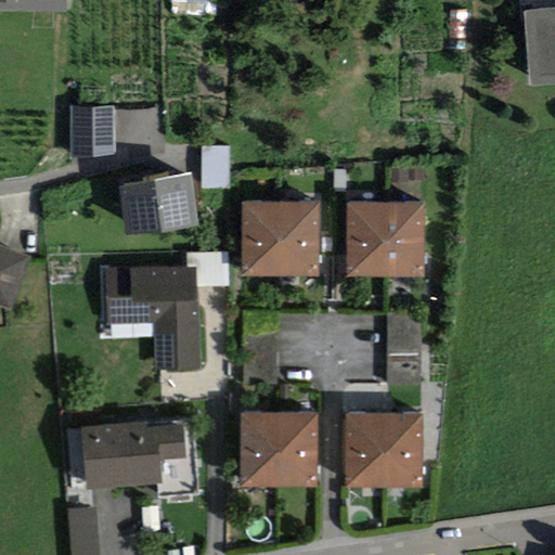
[(0,0),(0,12),(66,12),(66,0),(0,0)]
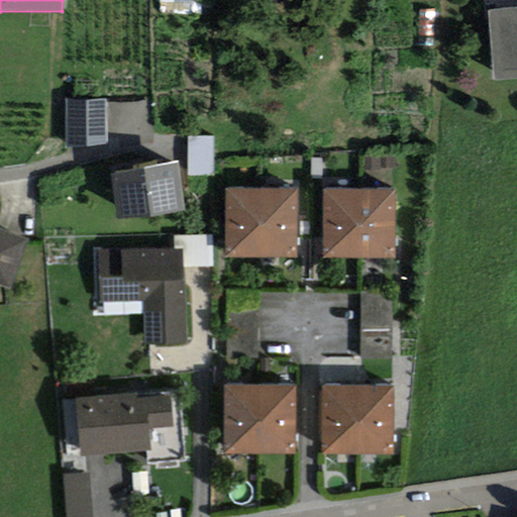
[(516,8),(489,10),(494,81),(516,78),(516,8)]
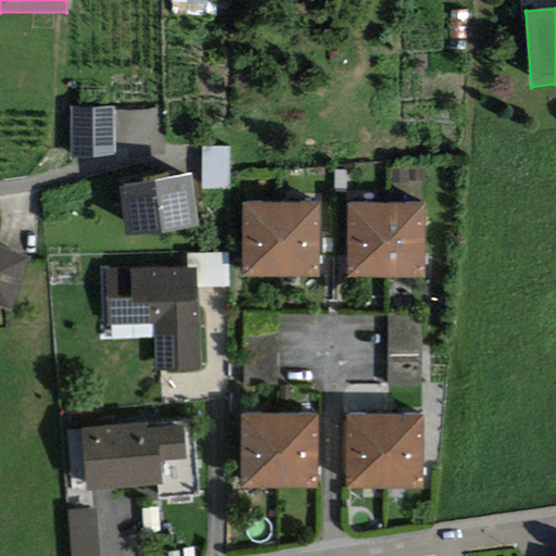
[(114,154),(113,106),(70,108),(71,159),(114,154)]
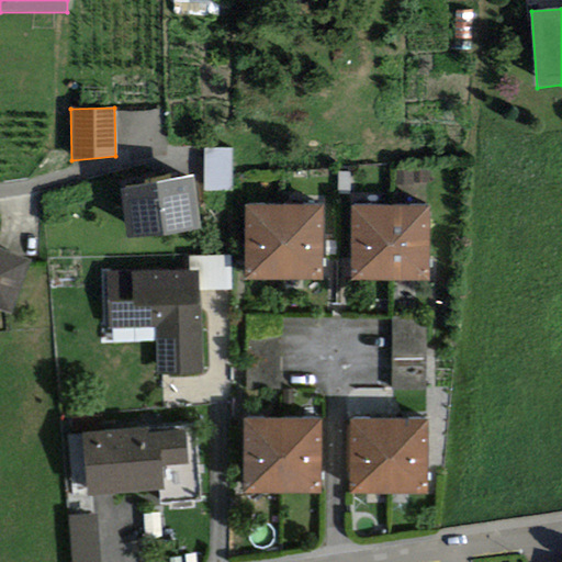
[(232,147),(203,148),(204,190),(233,190),(232,147)]
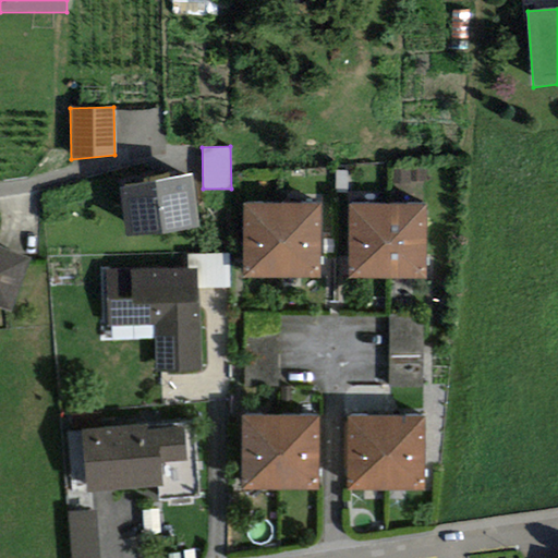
[(126,238),(199,227),(192,173),(119,189),(126,238)]
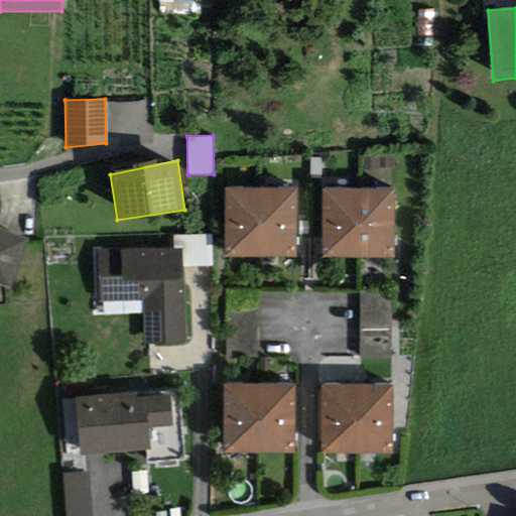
[(261,257),(262,187),(225,186),(224,256),(261,257)]
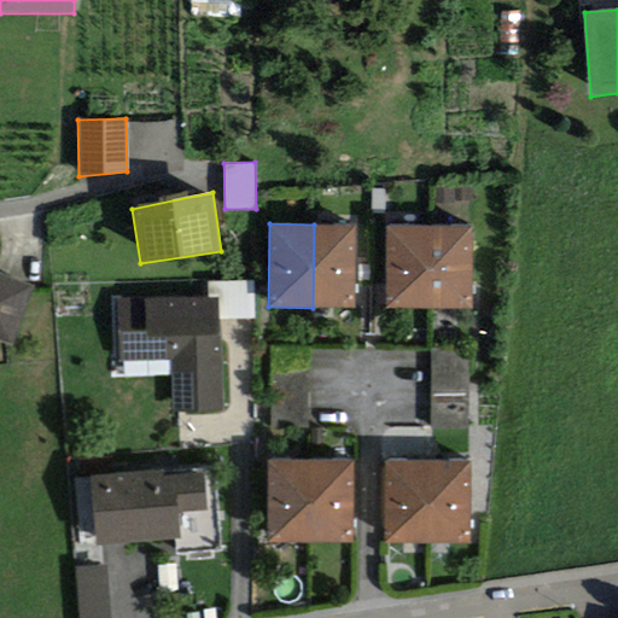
[(354,308),(355,225),(314,225),(313,308),(354,308)]
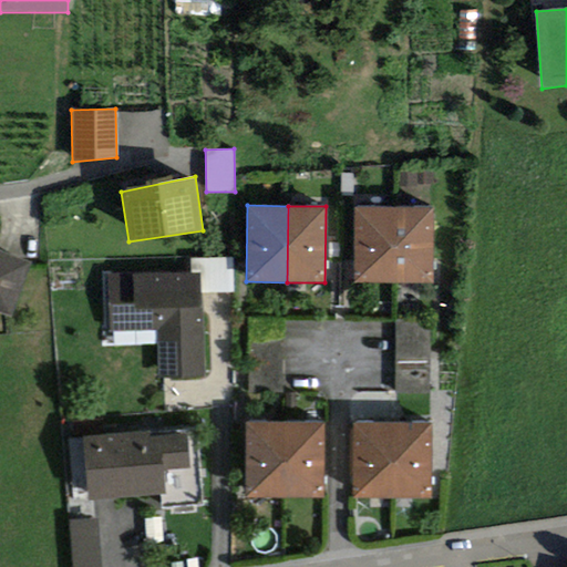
[(393,284),(393,206),(354,206),(353,282),(393,284)]
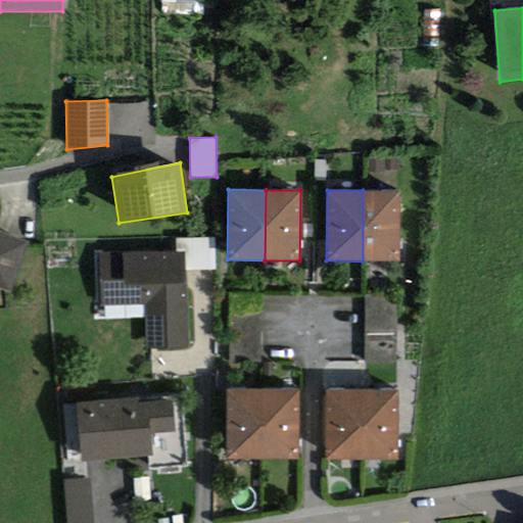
[(398,262),(398,191),(363,190),(363,262),(398,262)]
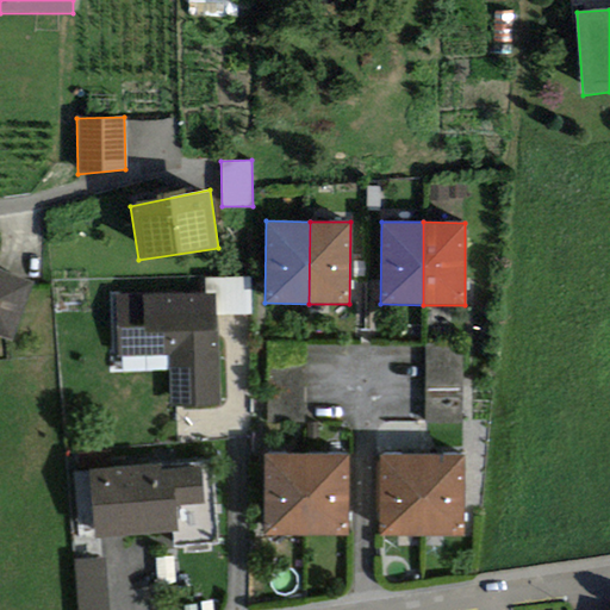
[(0,336),(12,341),(32,284),(0,269),(0,336)]
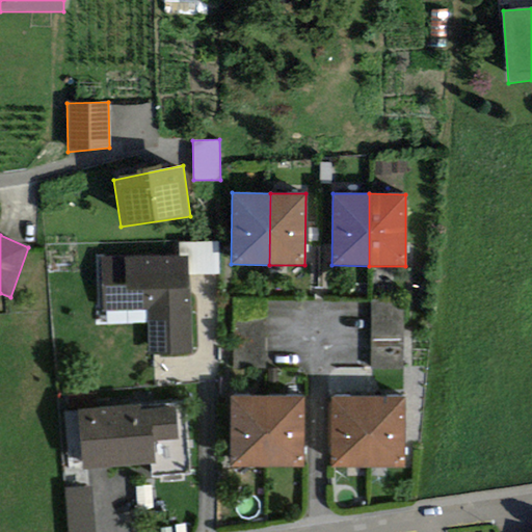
[(191,355),(187,256),(100,260),(102,312),(148,310),(150,356),(191,355)]
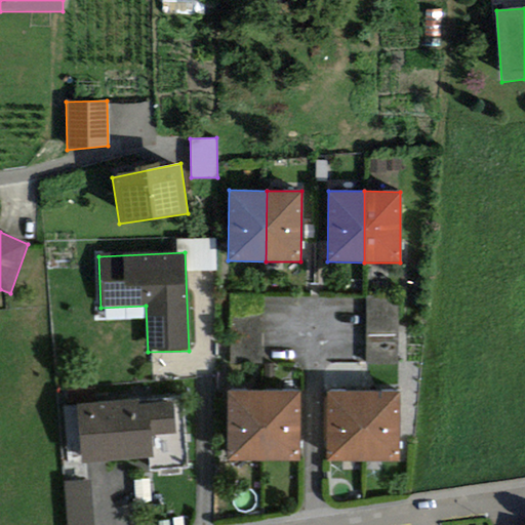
[(365,365),(397,365),(398,295),(365,295),(365,365)]
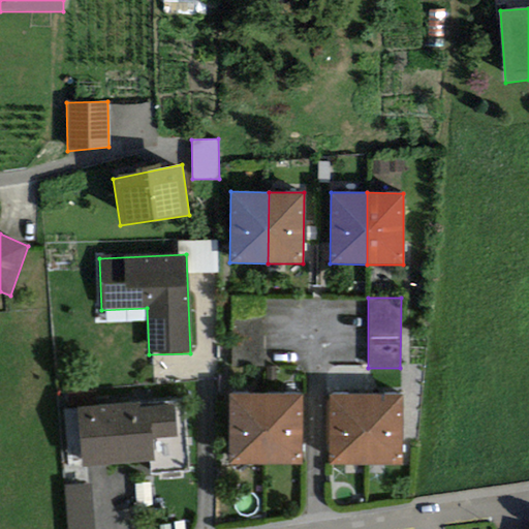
[(263,464),(263,395),(229,394),(229,464),(263,464)]
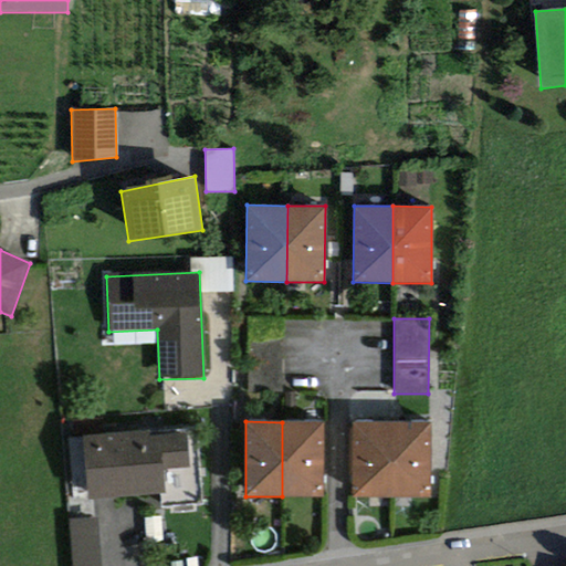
[(323,496),(323,422),(282,422),(282,496),(323,496)]
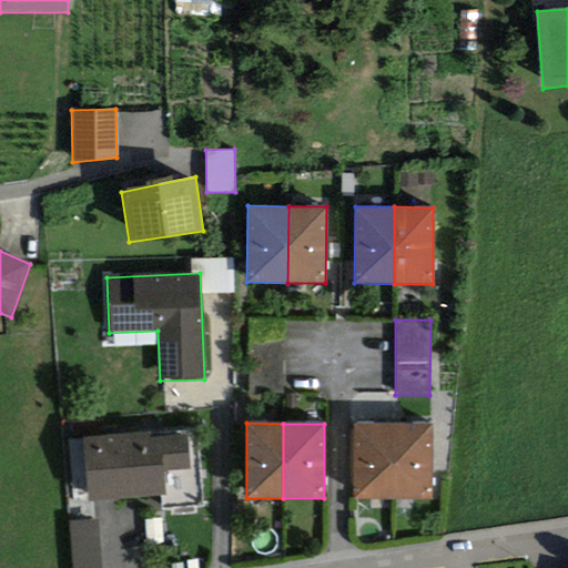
[(393,498),(393,424),(354,424),(354,498),(393,498)]
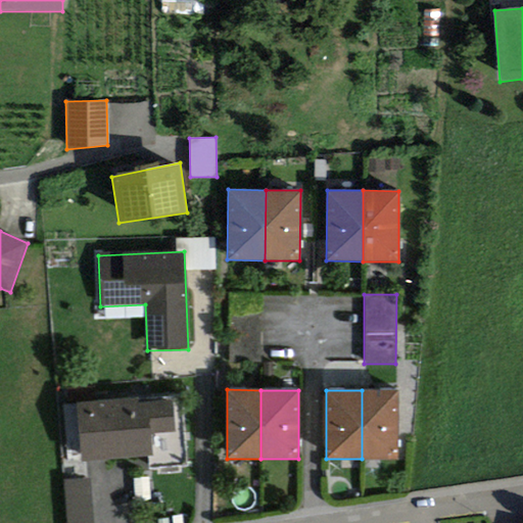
[(396,459),(397,390),(362,390),(362,459),(396,459)]
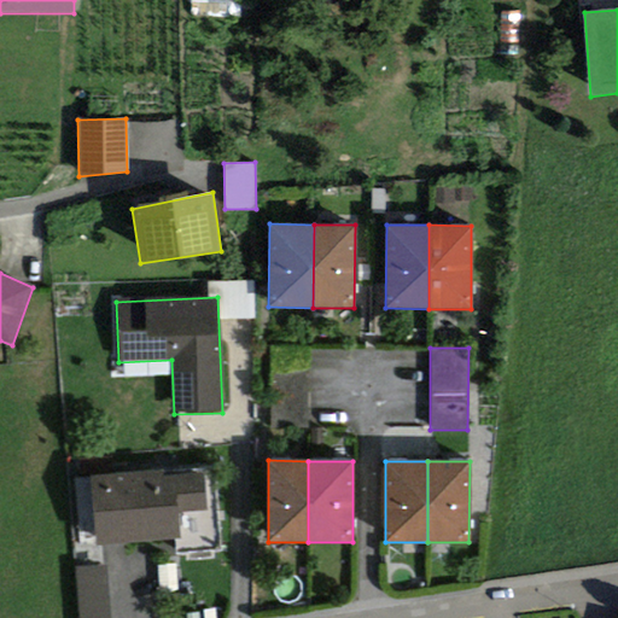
[(203,473),(163,476),(162,471),(91,477),(95,546),(179,540),(176,513),(207,511),(203,473)]
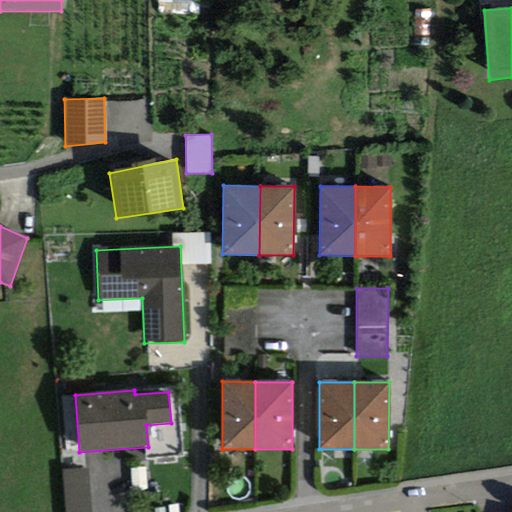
[(90,511),(88,468),(63,470),(64,511),(90,511)]
